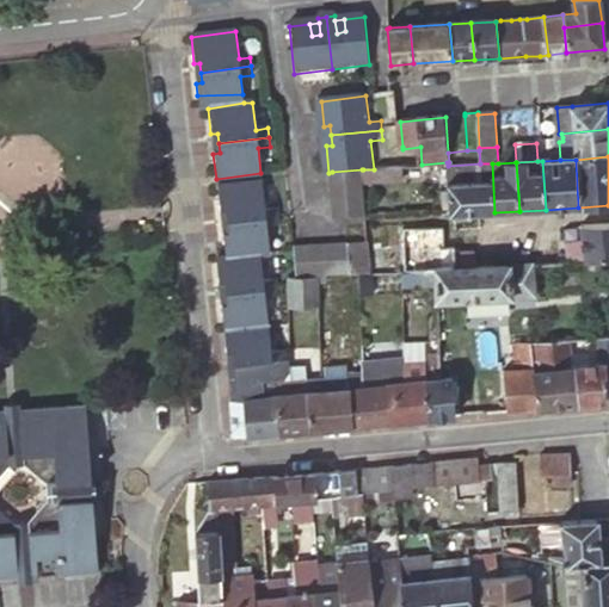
[(455,215),(480,212),(494,212),(492,163),(480,163),(448,166),(448,191),(440,191),(441,215),(455,215)]
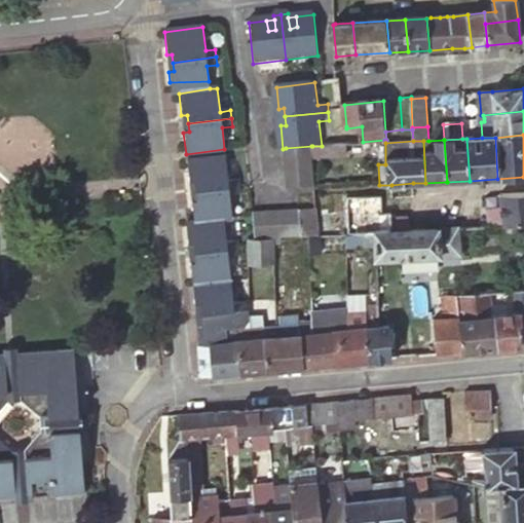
[(322,146),(312,146),(313,158),(347,155),(346,144),(341,144),(322,146)]
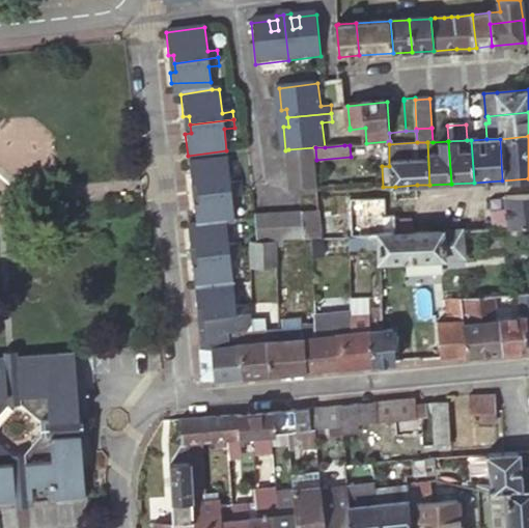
[(315,147),(314,147),(288,149),(290,190),(317,189),(316,175),(316,160),(315,147)]
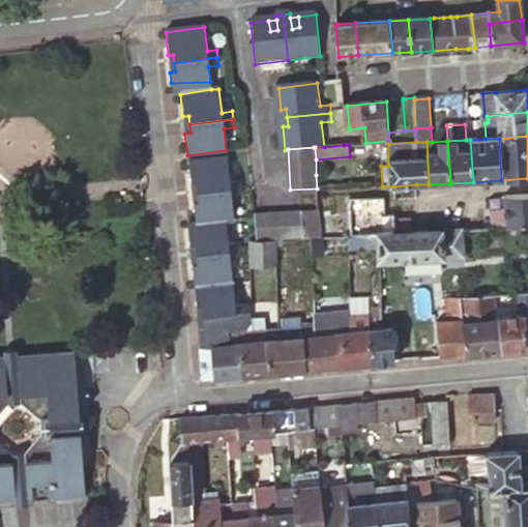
[(197,194),(241,188),(240,180),(230,182),(227,158),(188,163),(191,185),(196,184),(197,194)]
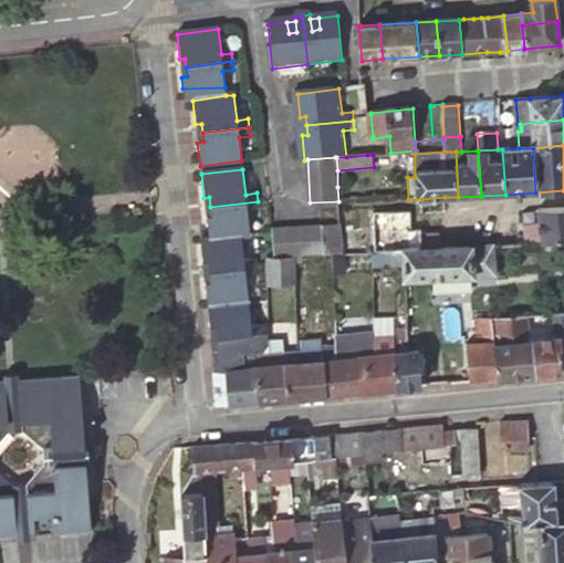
[(211,215),(248,211),(259,210),(258,201),(210,207),(211,215)]
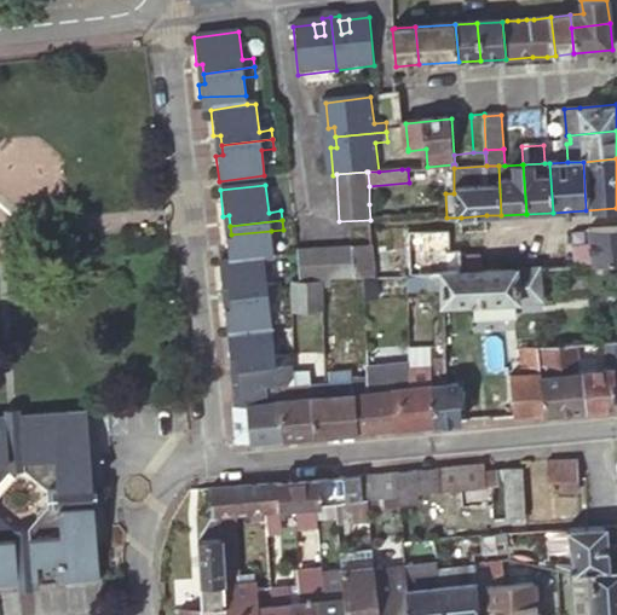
[(616,226),(589,228),(589,232),(590,244),(593,254),(594,265),(616,262),(616,226)]
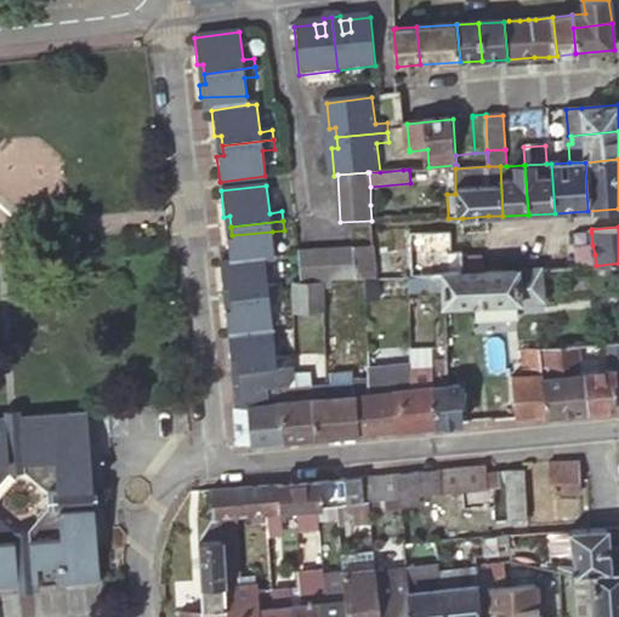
[(405,276),(441,274),(464,273),(463,256),(463,251),(452,252),(450,230),(409,233),(412,268),(395,268),(395,276),(405,276)]
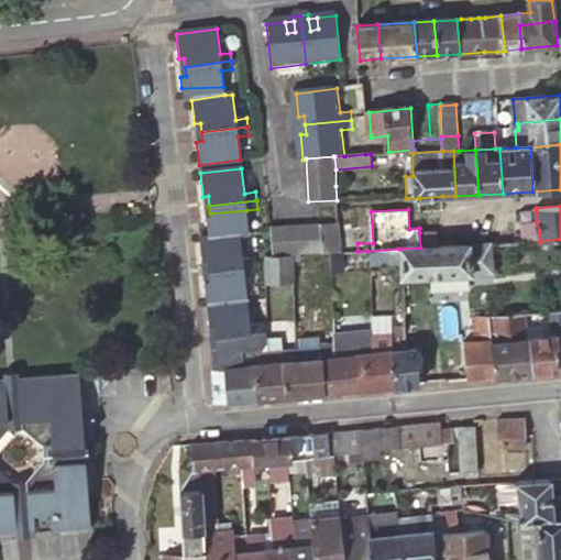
[(246,217),(246,210),(210,213),(210,216),(205,216),(206,220),(246,217)]
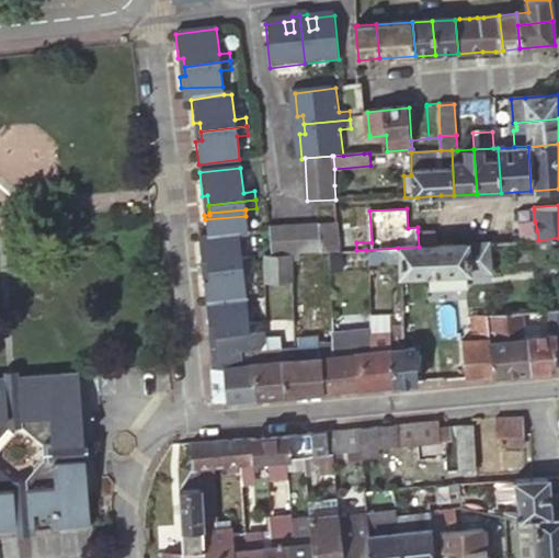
[(248,232),(246,216),(205,219),(207,236),(238,234),(248,232)]
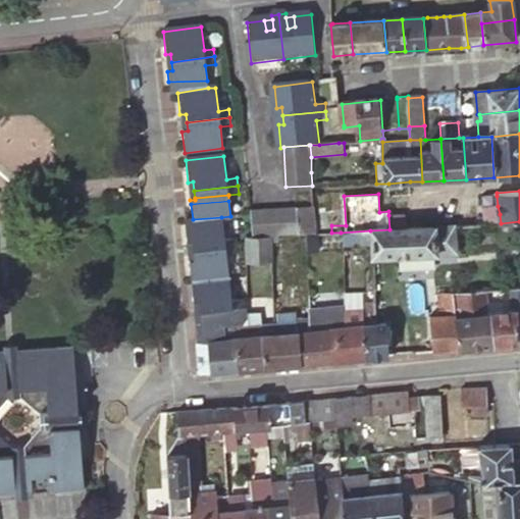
[(486,215),(500,214),(498,206),(485,207),(486,215)]
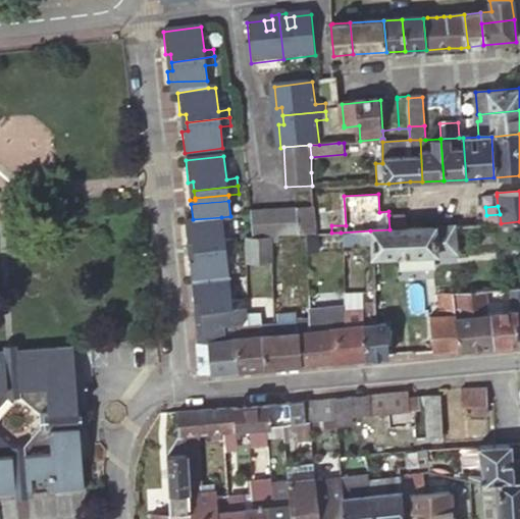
[(306,234),(312,234),(315,234),(314,207),(297,208),(299,235),(306,234)]
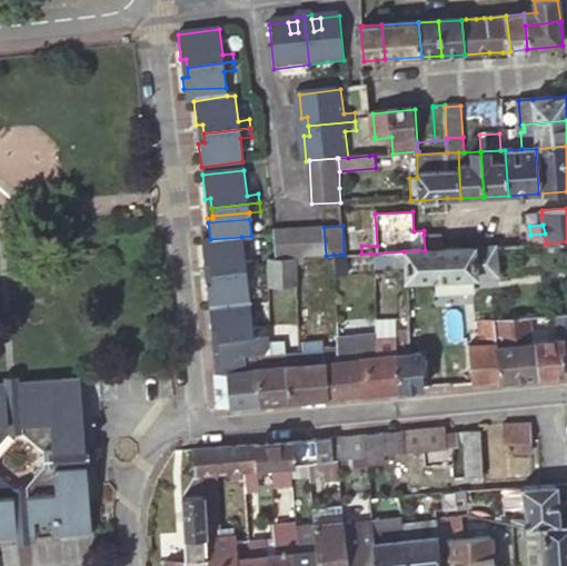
[(295,257),(302,257),(326,256),(324,227),(274,230),(275,258),(295,257)]
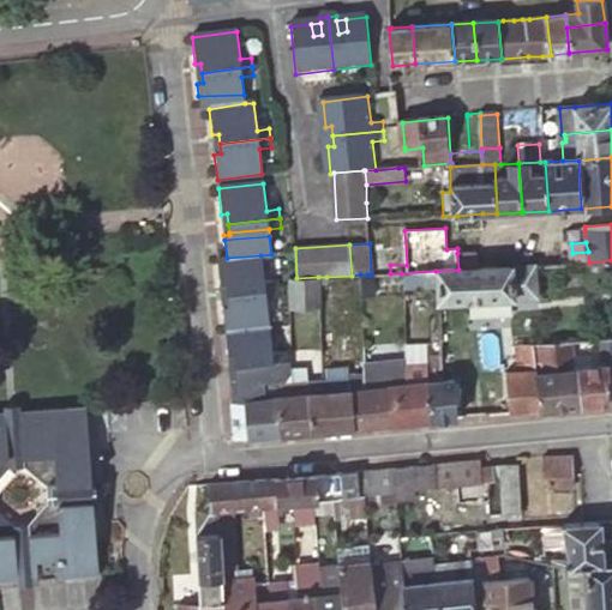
[(459,270),(478,269),(477,252),(457,253),(459,270)]
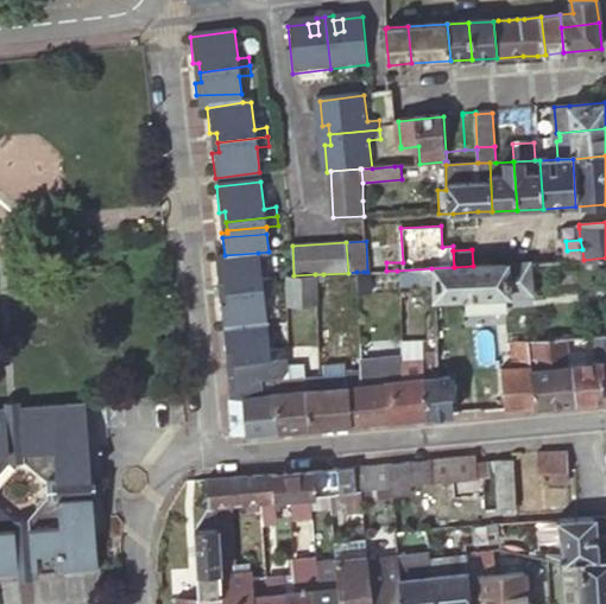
[(584,260),(582,249),(567,250),(569,261),(584,261),(584,260)]
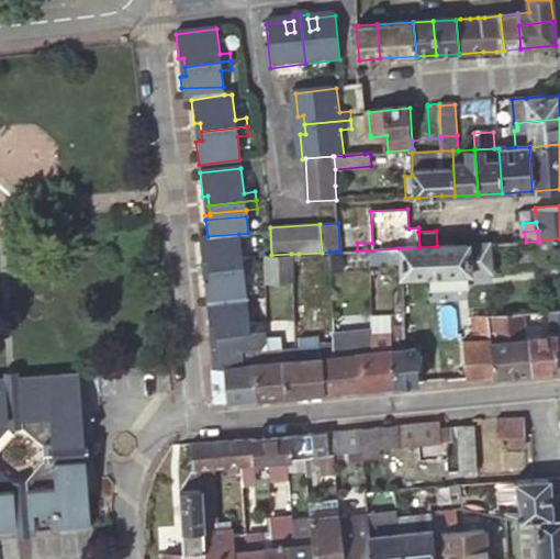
[(198,237),(201,261),(206,261),(208,271),(254,266),(253,258),(242,259),(238,234),(208,236),(198,237)]
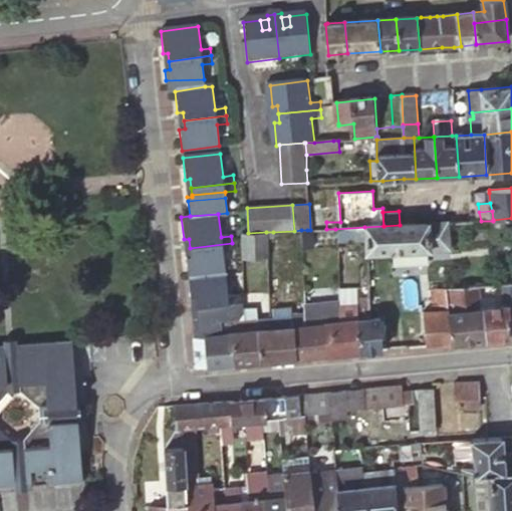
[(364,227),(365,253),(449,249),(448,222),(427,223),(400,225),(384,226),(364,227)]
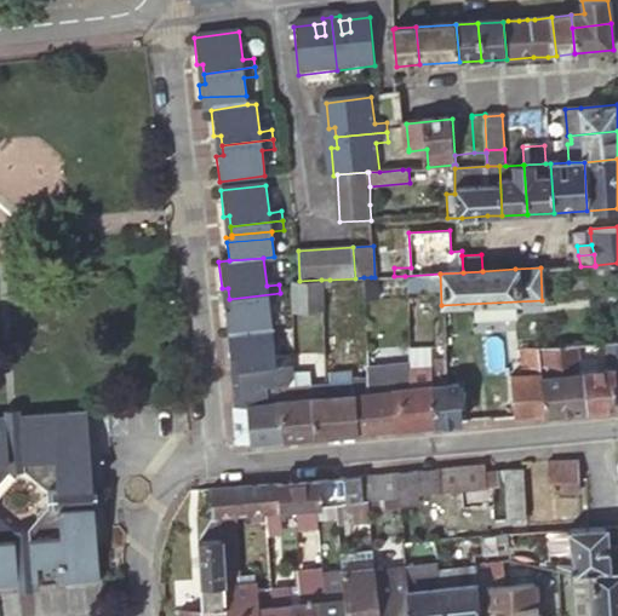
[(321,287),(321,280),(299,281),(289,282),(291,312),(308,311),(308,327),(316,327),(316,335),(325,334),(321,287)]
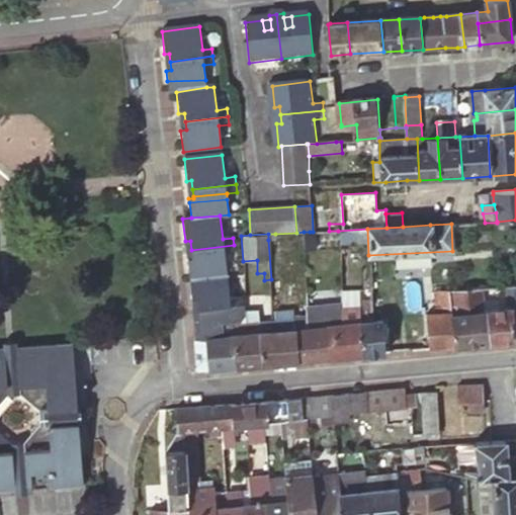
[(189,280),(227,276),(225,253),(234,252),(234,245),(191,250),(191,258),(186,259),(189,280)]
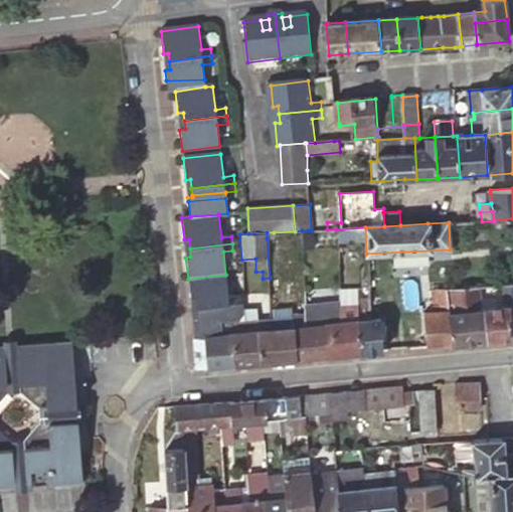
[(226,283),(225,275),(188,279),(188,286),(226,283)]
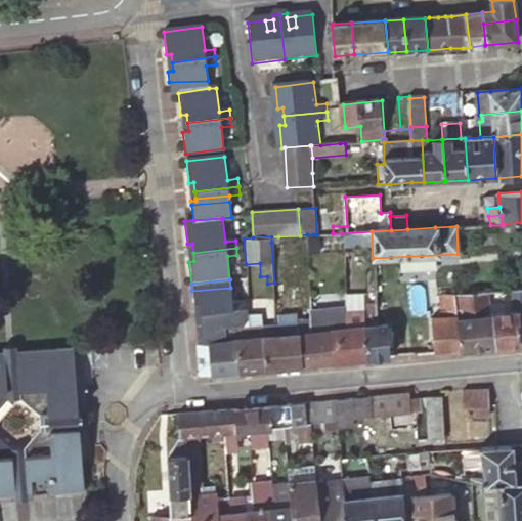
[(199,305),(200,314),(243,310),(242,302),(232,303),(230,288),(191,291),(193,305),(199,305)]
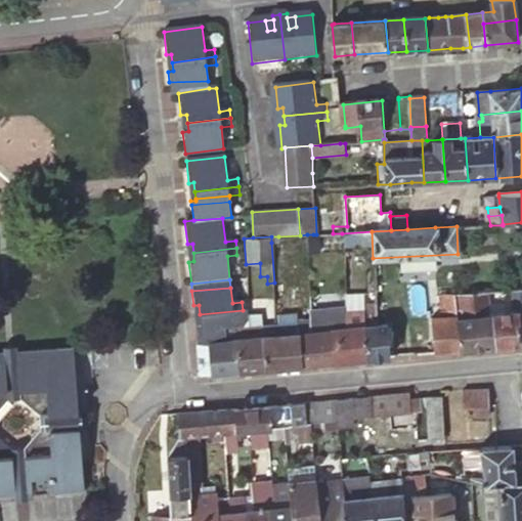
[(489,292),(475,293),(477,315),(491,314),(489,292)]
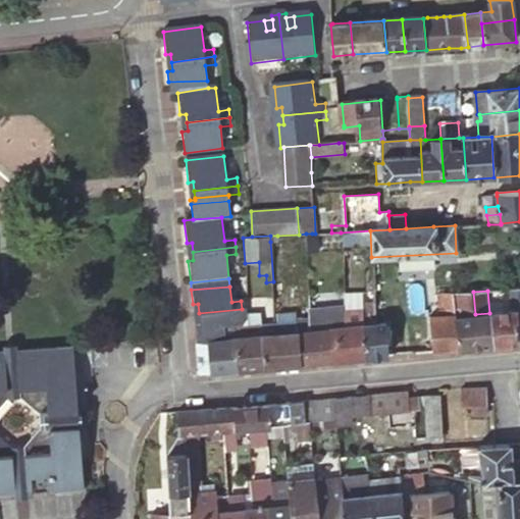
[(473,292),(455,294),(457,316),(475,314),(473,292)]
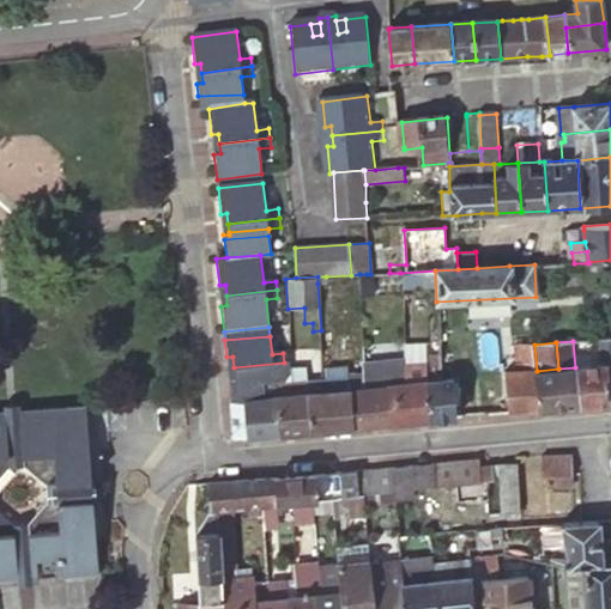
[(537,371),(534,345),(534,343),(516,345),(519,364),(524,364),(524,371),(506,372),(509,413),(540,410),(537,371)]
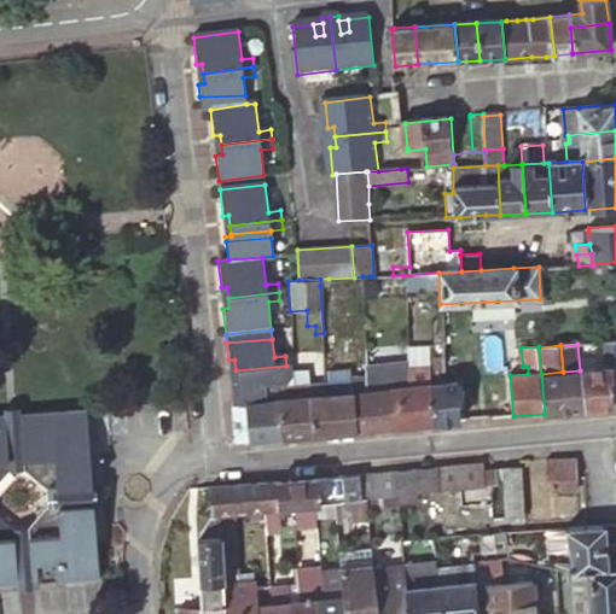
[(429,374),(445,373),(443,357),(410,360),(411,375),(412,387),(405,389),(390,390),(394,428),(434,425),(430,386),(429,374)]
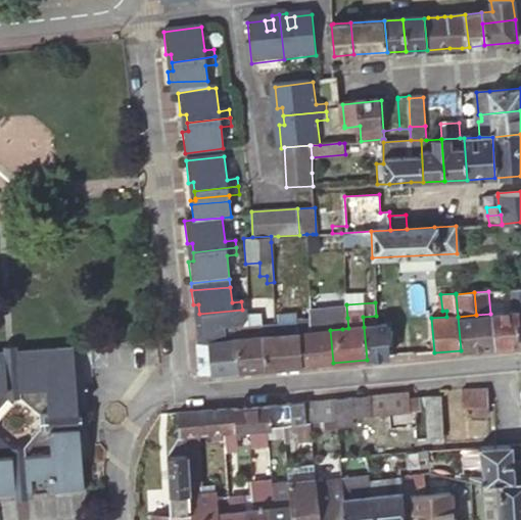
[(312,321),(311,308),(297,309),(298,320),(312,321)]
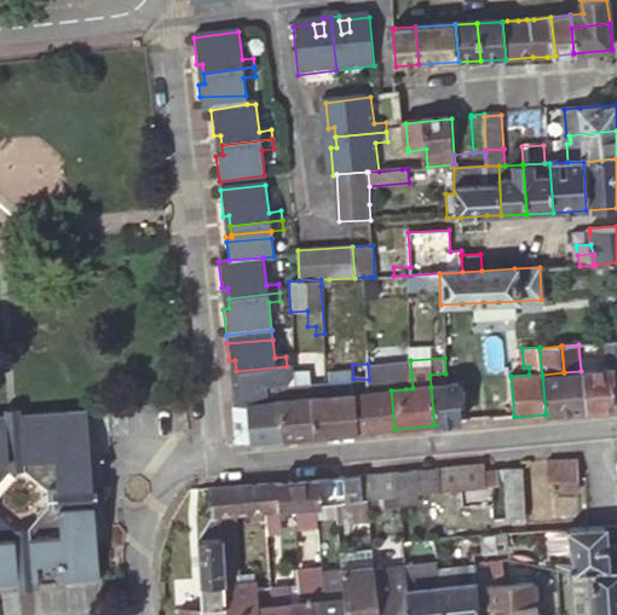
[(281,401),(280,387),(290,386),(294,382),(292,365),(287,366),(236,371),(230,371),(234,407),(281,401)]
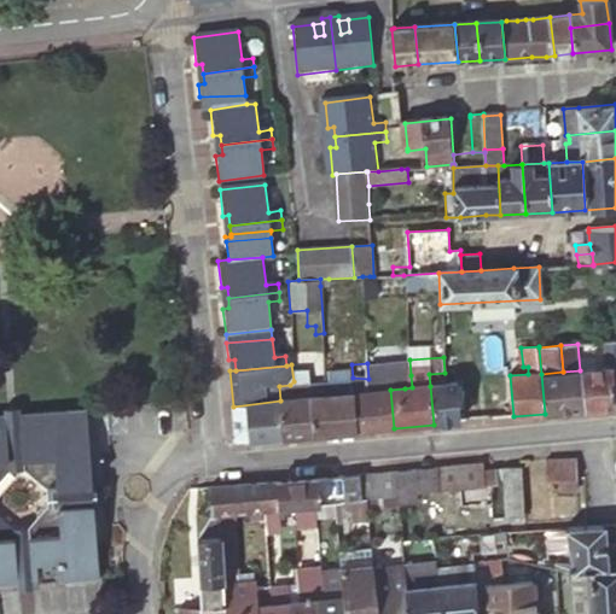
[(615,368),(585,370),(587,410),(615,407),(615,368)]
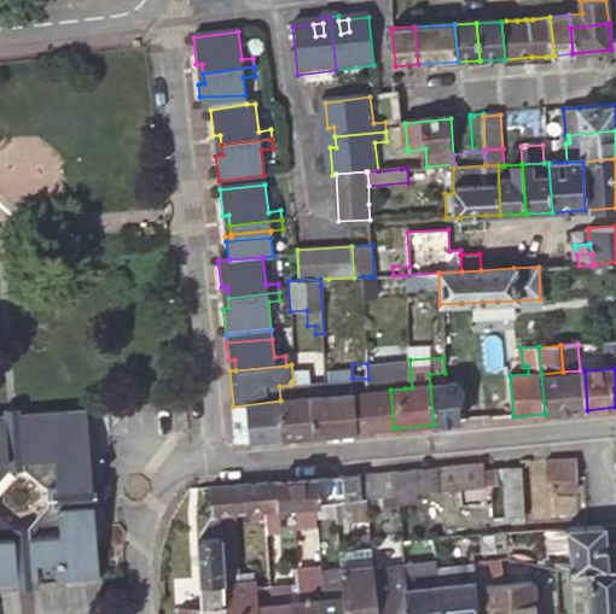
[(563,372),(541,374),(545,414),(587,410),(585,370),(580,370),(563,372)]
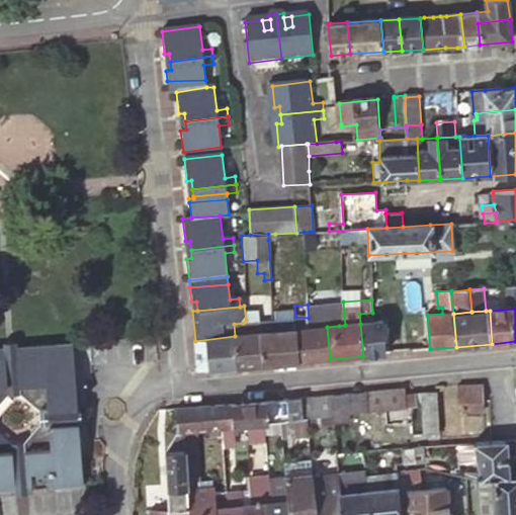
[(373,322),(372,313),(359,314),(360,324),(373,322)]
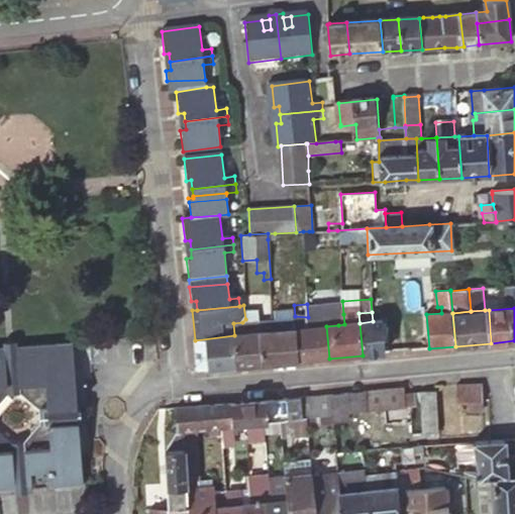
[(299,362),(329,358),(326,326),(313,327),(312,317),(308,317),(295,316),(296,329),(299,362)]
